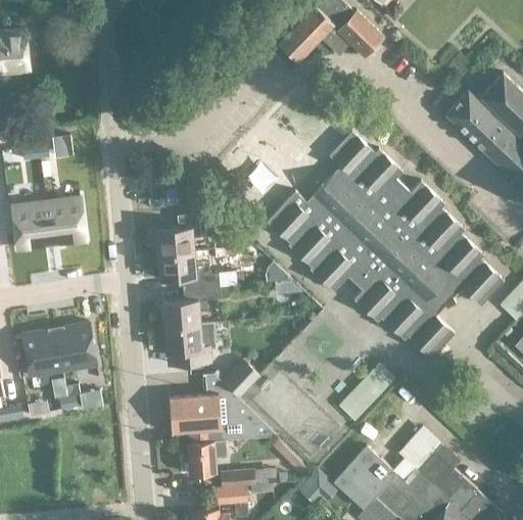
[(364,56),(382,37),(357,11),(354,13),(340,0),(321,0),(272,52),(290,71),(321,38),(338,55),(350,44),(364,56)]
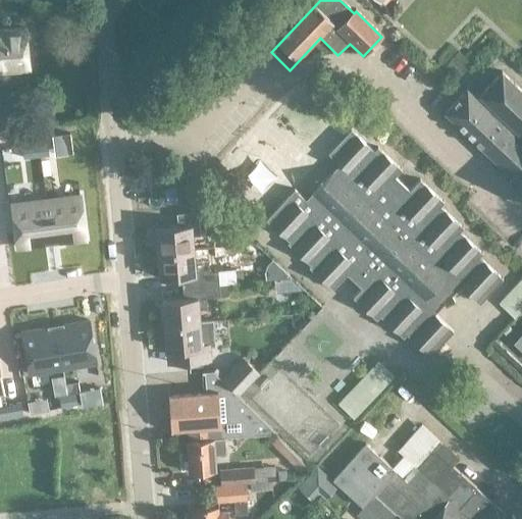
[(0,32),(0,75),(30,73),(25,30),(0,32)]
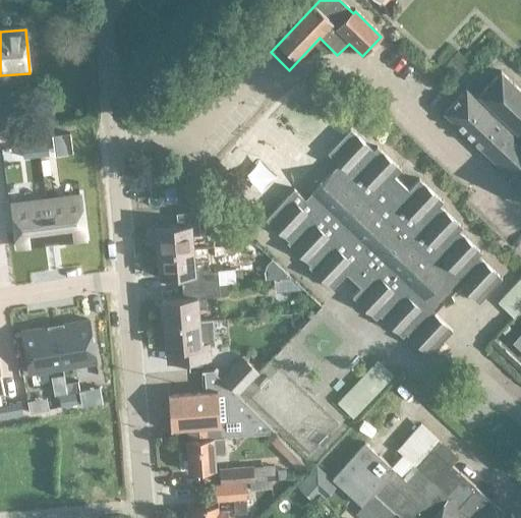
[(520,92),(501,73),(477,98),(515,132),(513,135),(466,92),(444,115),(511,178),(508,181),(520,193),(520,92)]
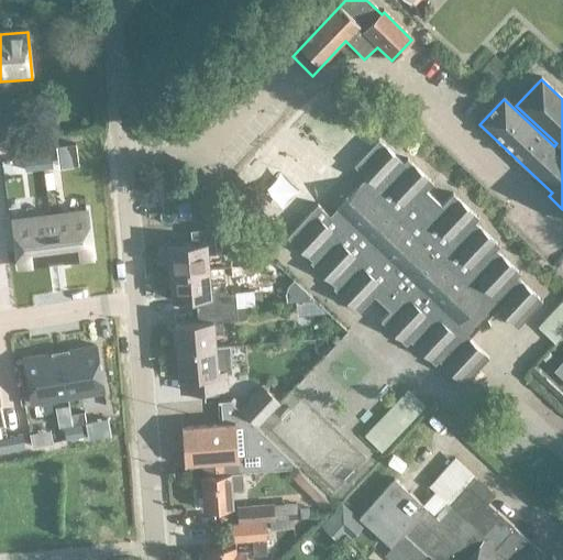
[(299,144),(305,161),(365,144),(356,110),(327,118),(332,135),(299,144)]
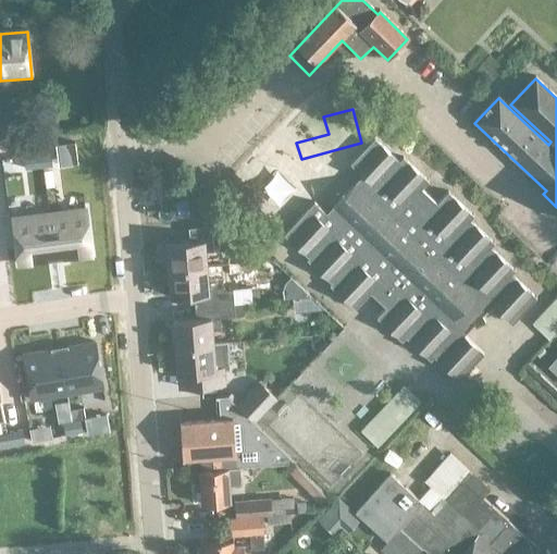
[(369,120),(375,126),(385,117),(378,110),(369,120)]
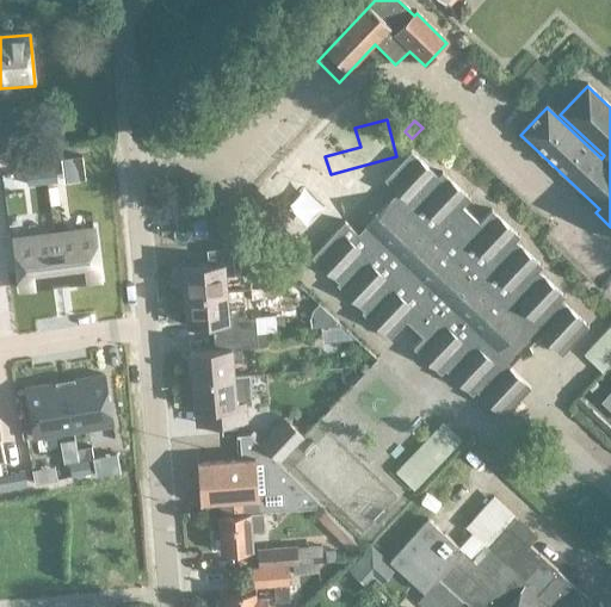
[(438,179),(411,153),(384,183),(397,194),(358,236),(345,224),(312,260),(338,285),(337,287),(363,313),(362,315),(389,341),(406,323),(423,340),(413,351),(440,377),(445,372),(473,398),(476,394),(503,419),(530,390),(507,369),(518,357),(520,360),(531,355),(528,347),(538,336),(561,358),(588,329),(561,303),(566,298),(538,273),(543,268),(516,243),(519,239),(492,212),(480,225),(462,210),(470,200),(442,174),(438,179)]
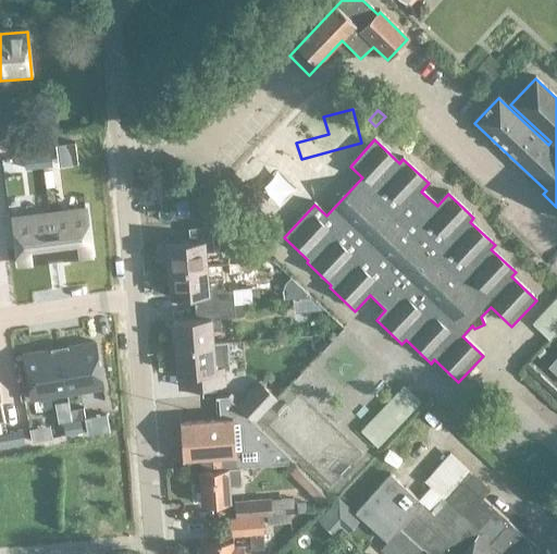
[(77,164),(75,151),(56,154),(58,167),(77,164)]
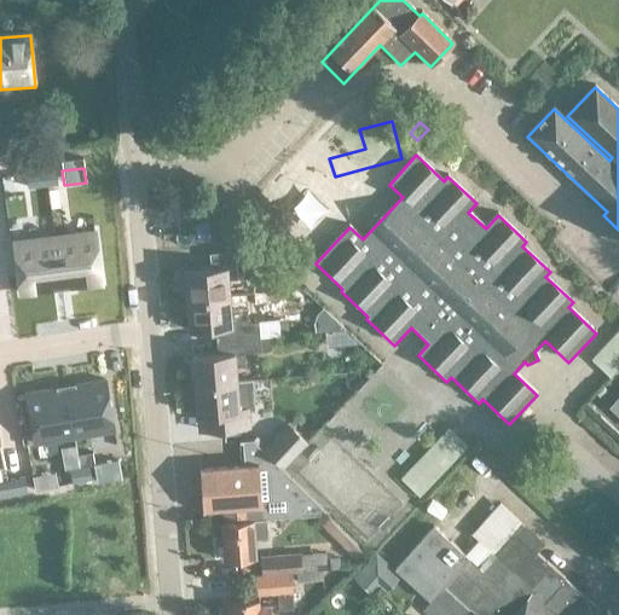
[(46,173),(45,173),(41,173),(42,189),(47,187),(57,186),(56,172),(46,173)]
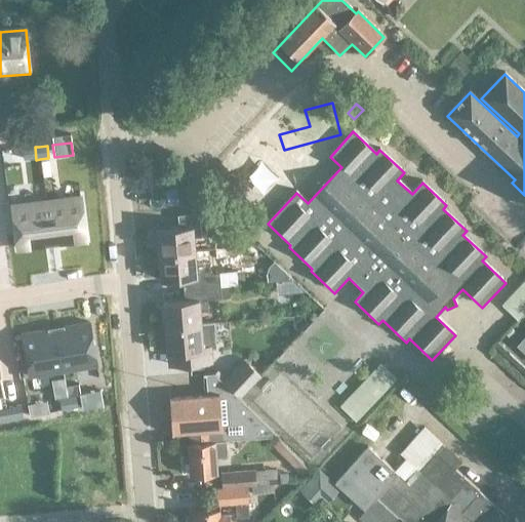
[(24,161),(32,160),(36,160),(35,147),(31,148),(23,149),(24,161)]
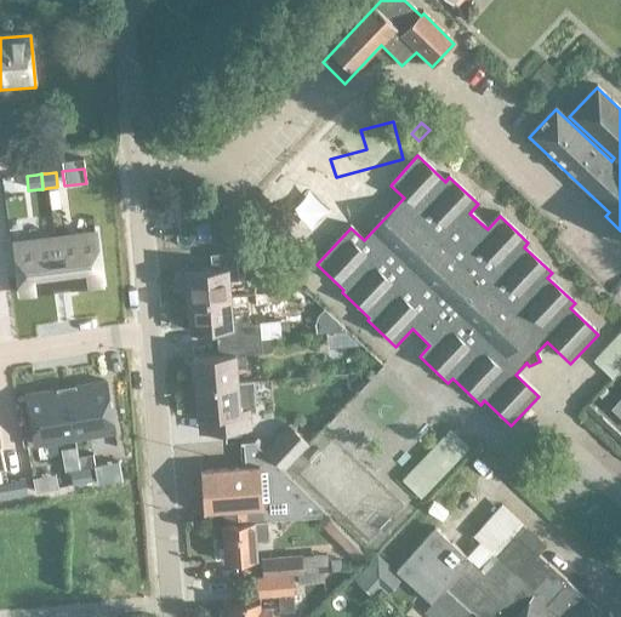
[(101,286),(95,235),(55,240),(61,291),(101,286)]
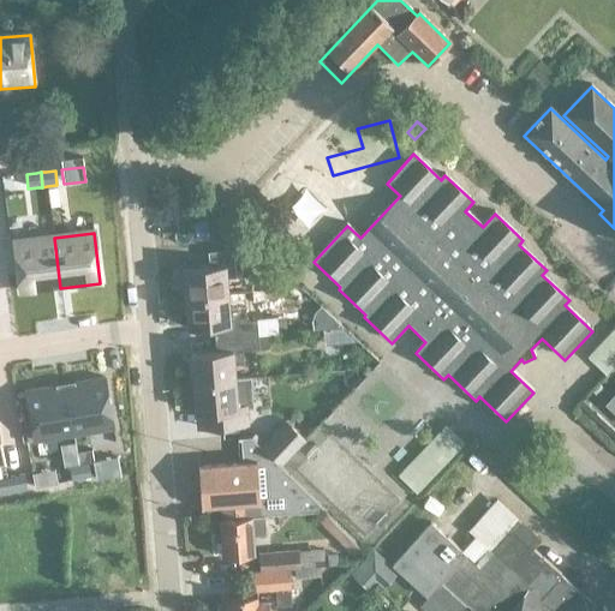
[(60,288),(54,238),(15,243),(21,294),(60,288)]
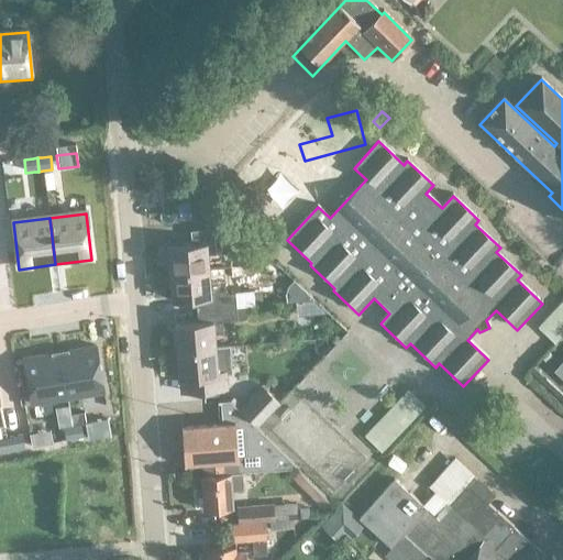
[(169,274),(209,271),(208,256),(214,255),(212,231),(190,233),(191,246),(167,249),(169,274)]
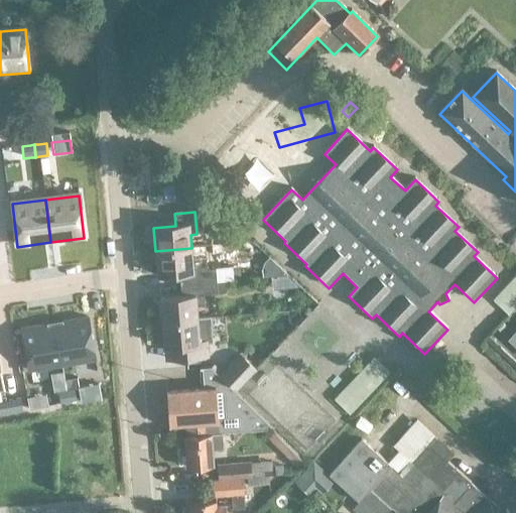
[(191,248),(155,251),(157,275),(178,273),(179,286),(216,284),(214,269),(200,270),(199,261),(192,261),(191,248)]
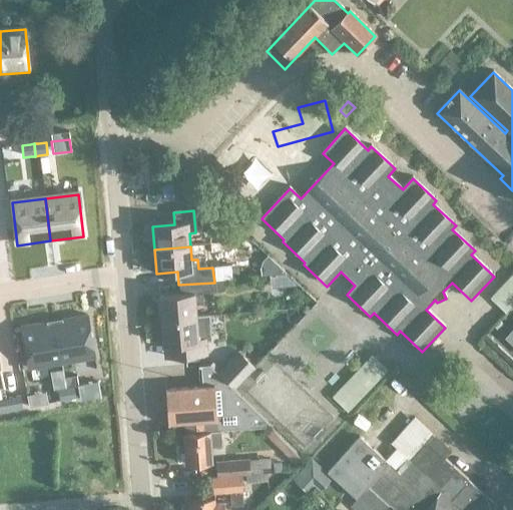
[(289,249),(283,257),(303,278),(310,272),(289,249)]
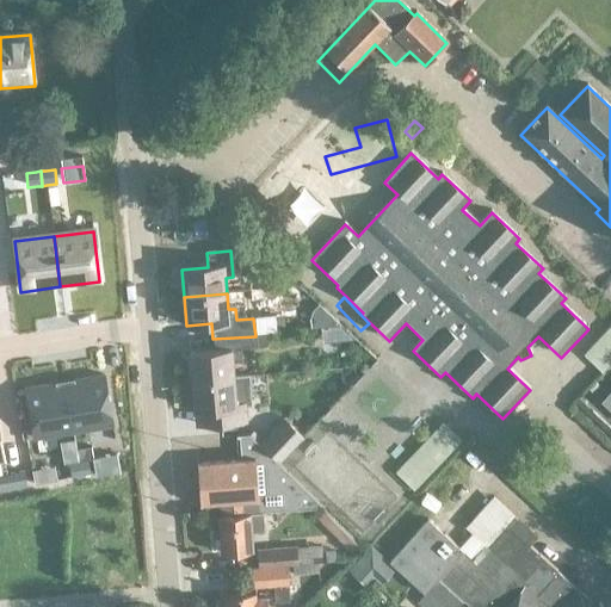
[(261,329),(261,348),(283,348),(283,330),(261,329)]
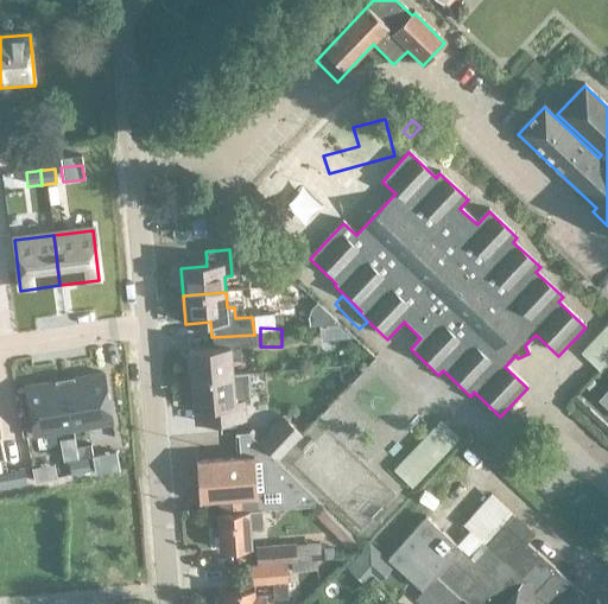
[(213,350),(188,353),(190,380),(233,377),(232,361),(239,361),(239,348),(254,347),(254,335),(211,337),(213,350)]
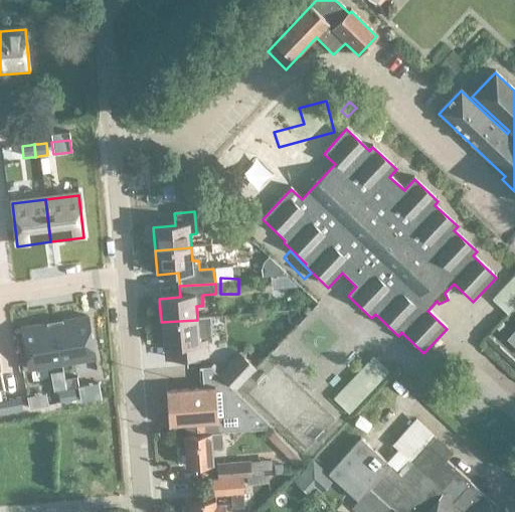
[(509,324),(514,317),(514,288),(495,310),(509,324)]
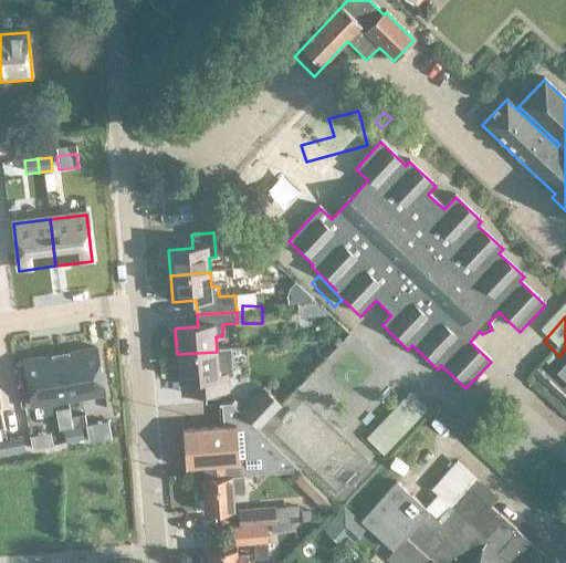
[(96,351),(60,356),(67,403),(104,396),(96,351)]
